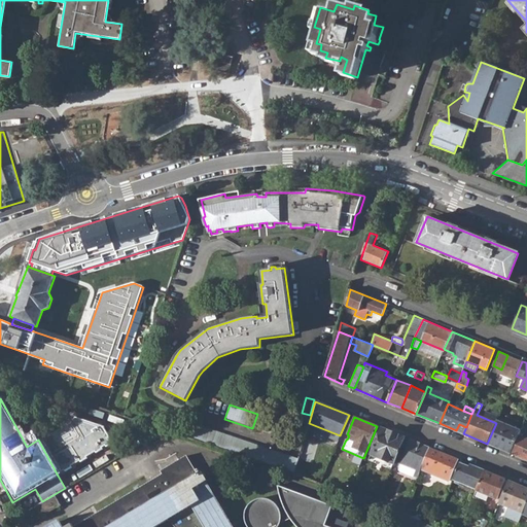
[(43,438),(39,442),(58,476),(65,471),(71,468),(71,466),(78,461),(80,462),(86,459),(86,456),(94,452),(96,453),(102,450),(102,447),(103,446),(106,447),(109,445),(111,442),(103,427),(74,418),(72,421),(53,434),(49,433),(43,436),(43,438)]
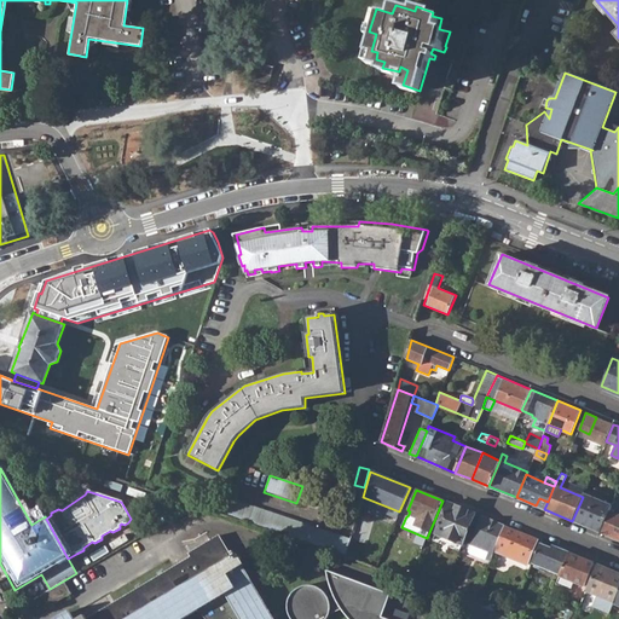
[(608,510),(611,505),(584,493),(583,497),(572,521),(599,532),(608,510)]
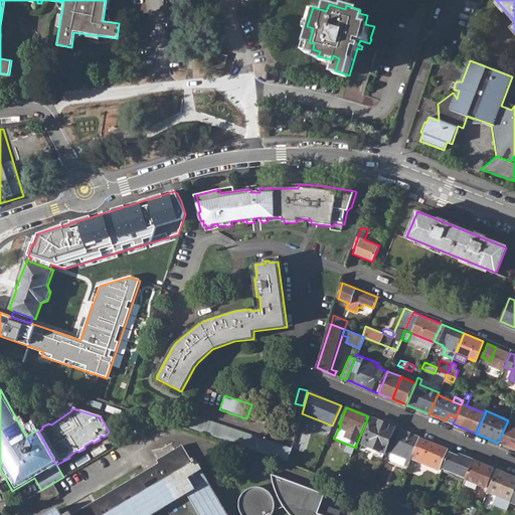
[(508,420),(506,424),(509,426),(514,412),(514,410),(512,410),(508,420)]
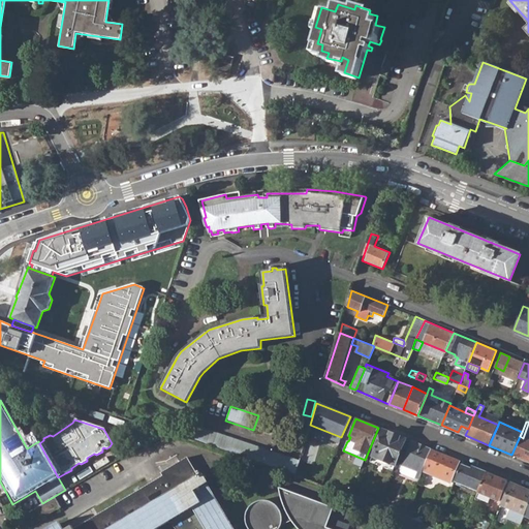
[(184,438),(293,476),(299,462),(189,424),(184,438)]
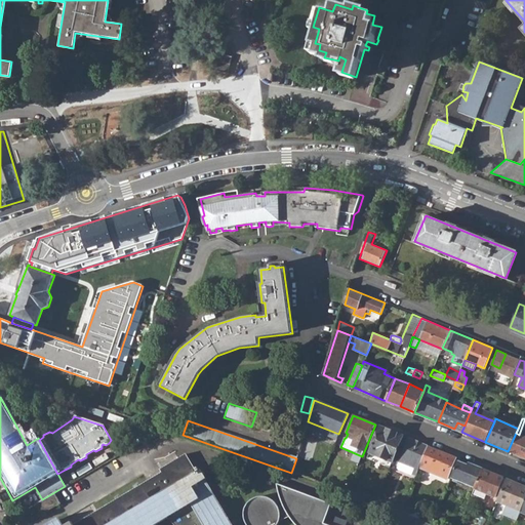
[(367,457),(389,468),(392,463),(403,436),(379,427),(367,457)]
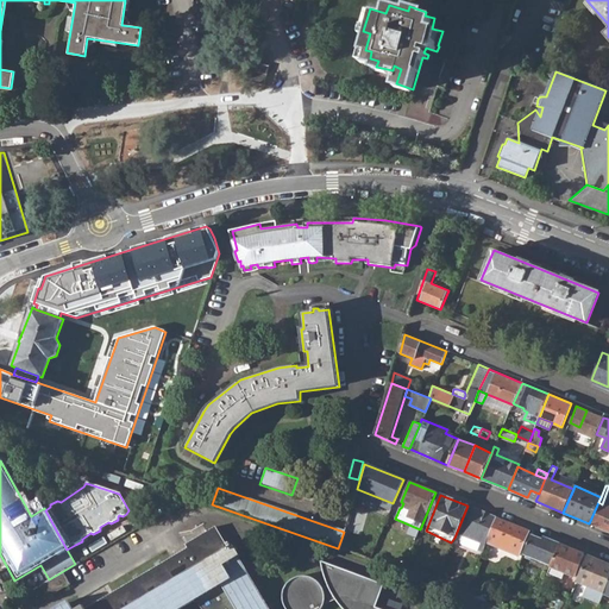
[(196,500),(188,496),(171,507),(175,513),(196,500)]
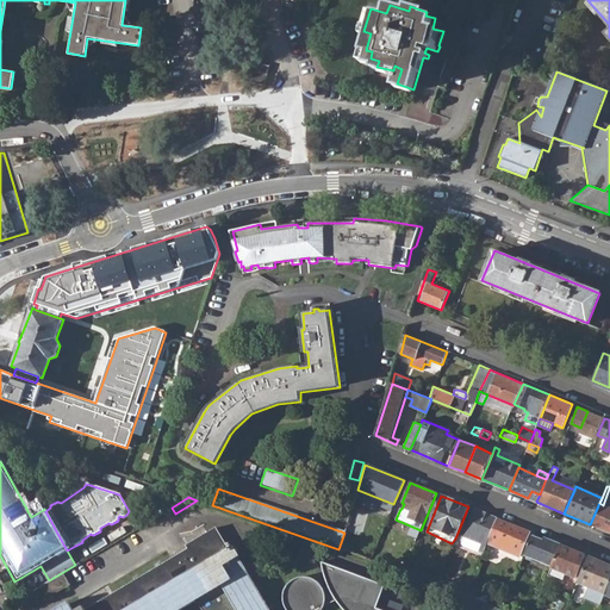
[(609,508),(603,505),(599,503),(590,524),(609,531),(609,508)]
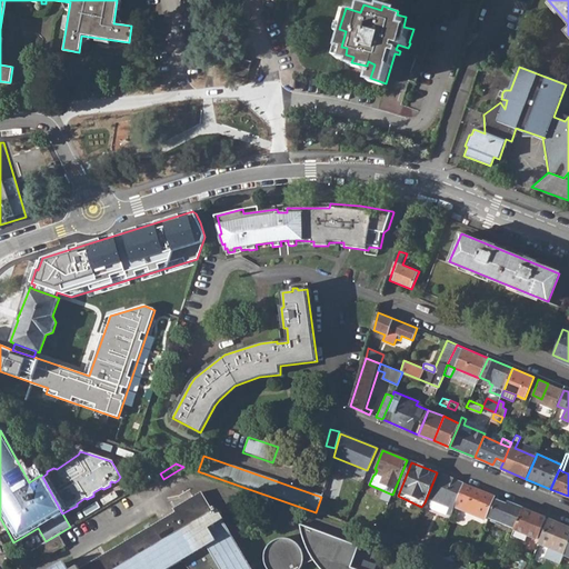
[(430,505),(432,500),(443,475),(437,472),(425,502),(430,505)]
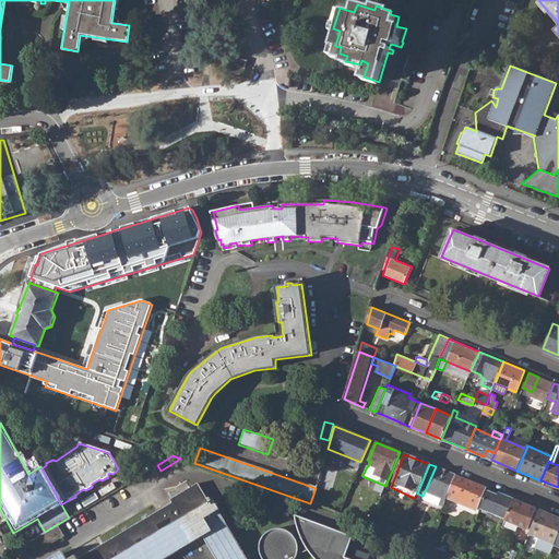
[(455,475),(436,466),(425,491),(441,498),(438,506),(442,508),(443,503),(447,499),(447,498),(455,475)]
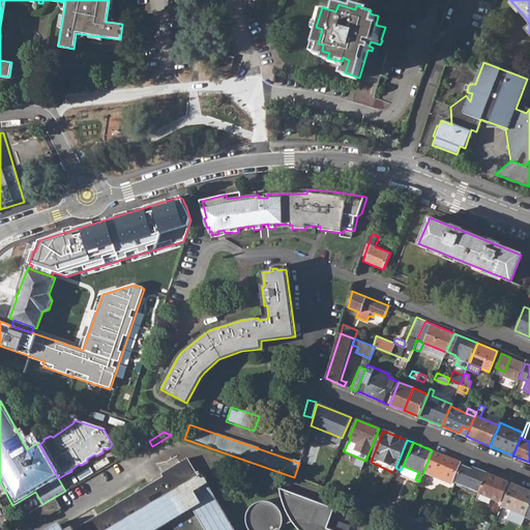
[(432,450),(423,472),(451,483),(461,462),(432,450)]
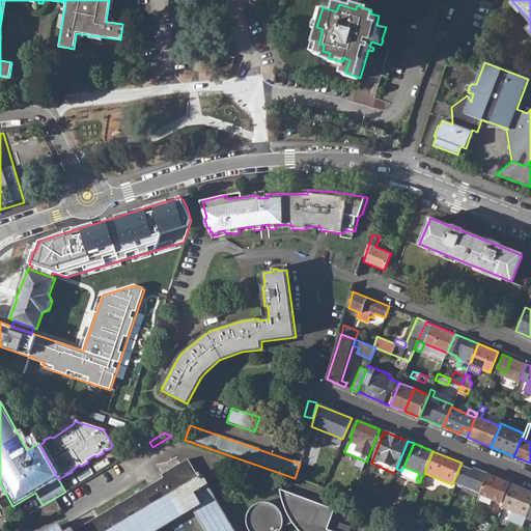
[(234,530),(207,485),(210,484),(204,475),(202,476),(200,473),(198,474),(188,458),(162,474),(163,477),(74,530),(73,528),(66,530),(157,530),(194,509),(205,530),(234,530)]
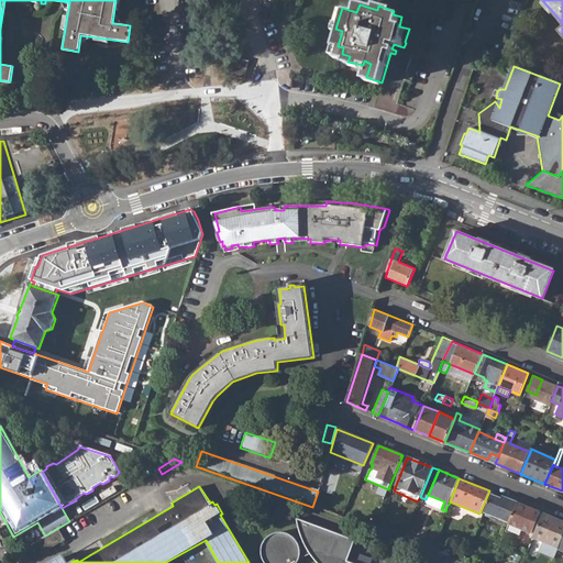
[(378,494),(385,497),(388,489),(381,486),(378,494)]
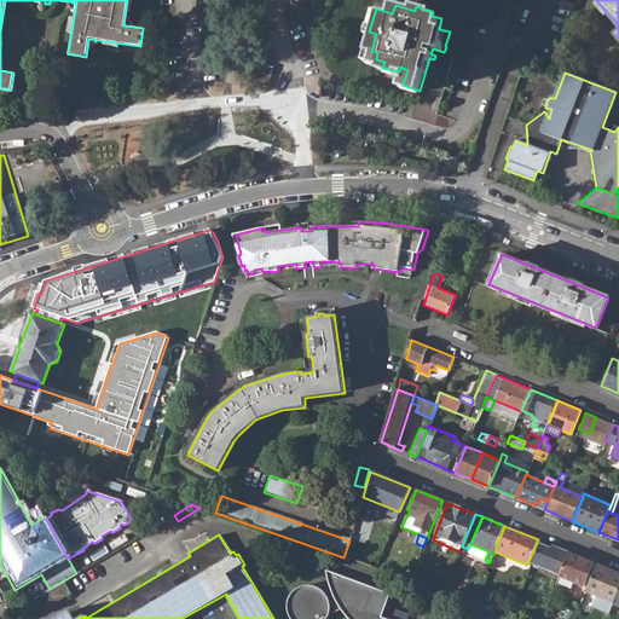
[(343,557),(354,561),(360,541),(351,537),(350,541),(343,557)]
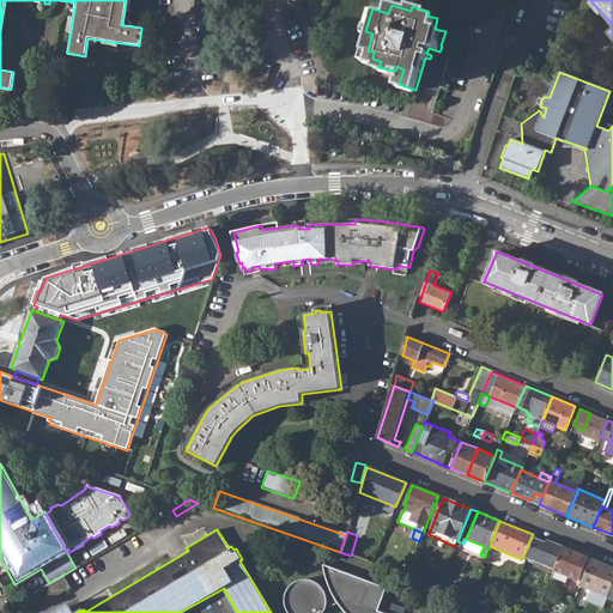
[(528,556),(556,566),(564,547),(536,536),(528,556)]
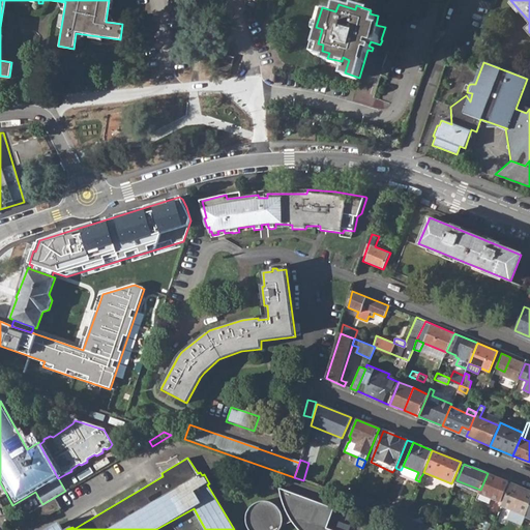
[(418,472),(403,466),(401,470),(402,473),(415,479),(418,472)]
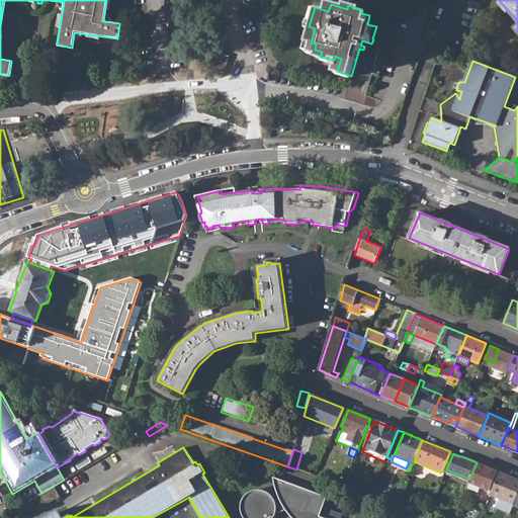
[(467,482),(489,491),(498,471),(477,462),(469,479),(467,482)]
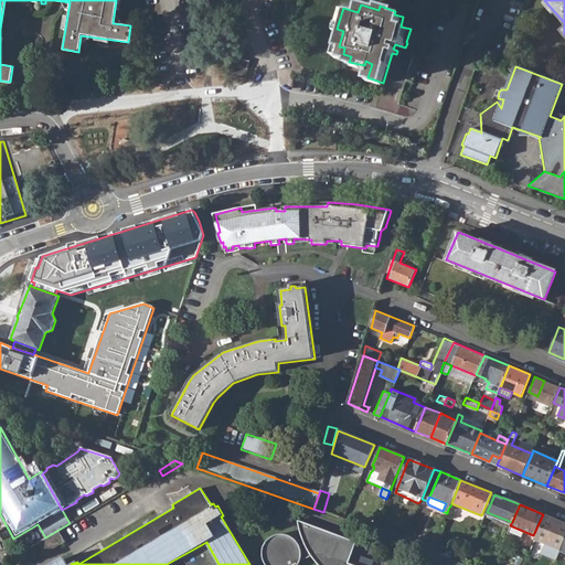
[(534,541),(560,551),(564,539),(564,523),(545,515),(534,541)]
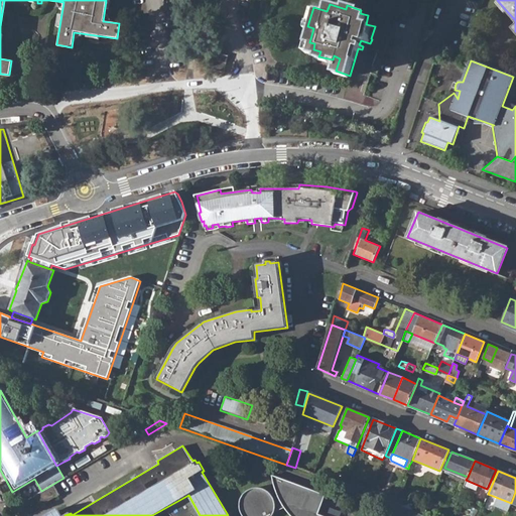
[(280,502),(275,504),(274,501),(271,495),(265,491),(259,489),(252,490),(246,493),(242,498),(240,505),(241,512),(243,515),(277,515),(287,512),(289,514),(290,515),(320,515),(317,515),(325,495),(271,477),(274,488),(280,502)]
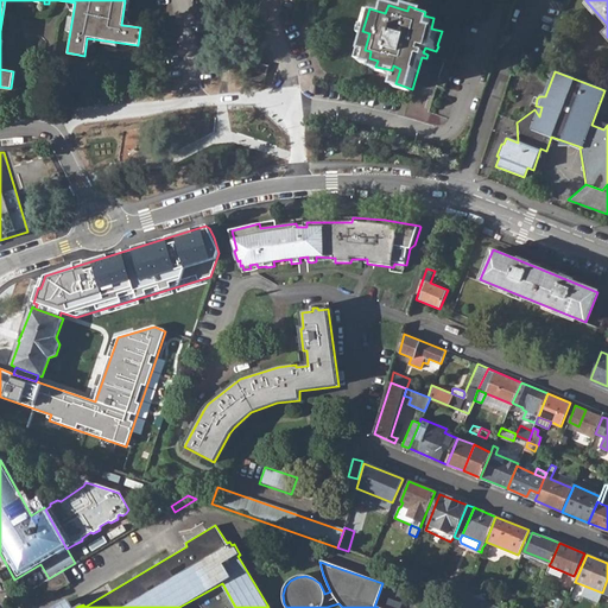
[(409,574),(428,580),(430,572),(411,567),(409,574)]
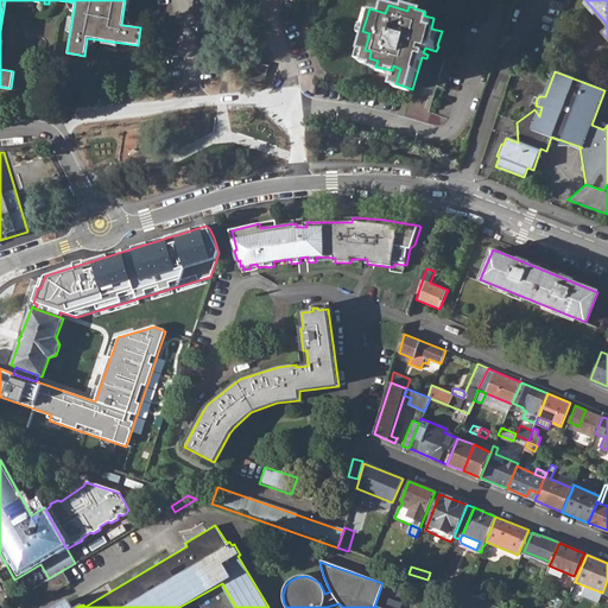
[(42,583),(50,599),(54,596),(52,593),(70,583),(63,570),(49,578),(42,583)]
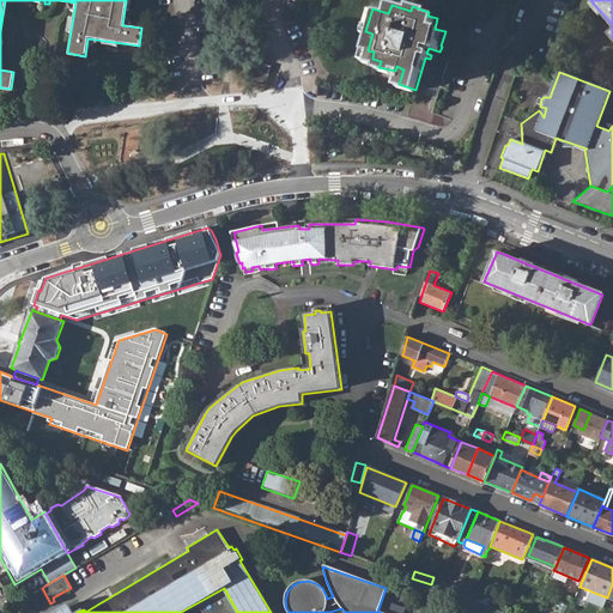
[(437,588),(449,592),(453,586),(439,581),(437,588)]
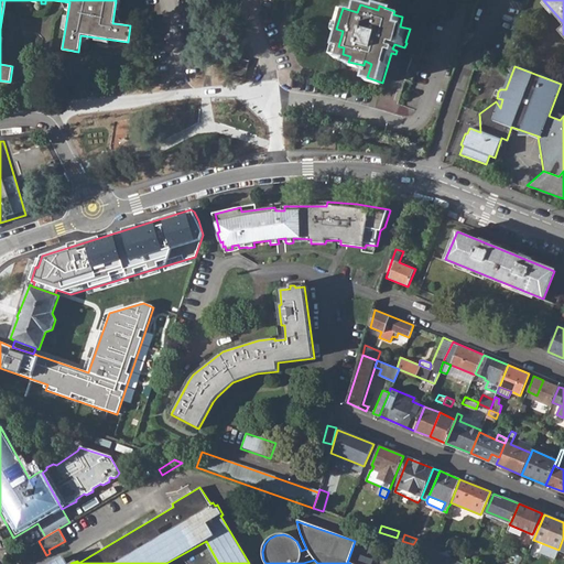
[(420,538),(419,540),(416,545),(430,551),(433,543),(420,538)]
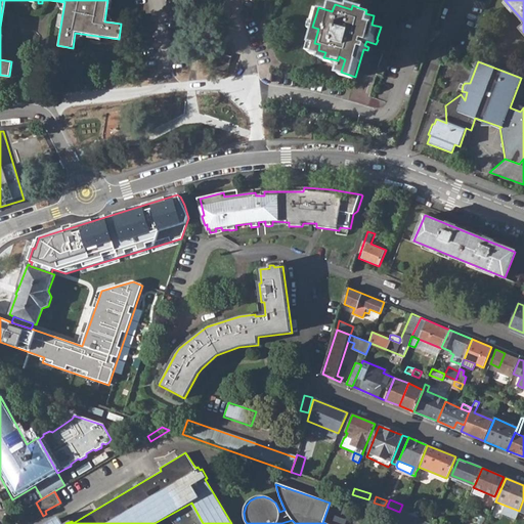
[(409,508),(402,505),(399,512),(396,522),(400,523),(428,523),(406,515),(409,508)]
